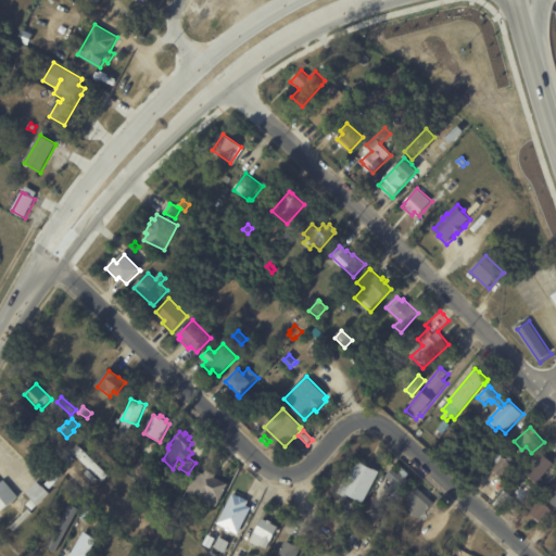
[(147,445),(143,451),(136,447),(139,441),(147,445)]
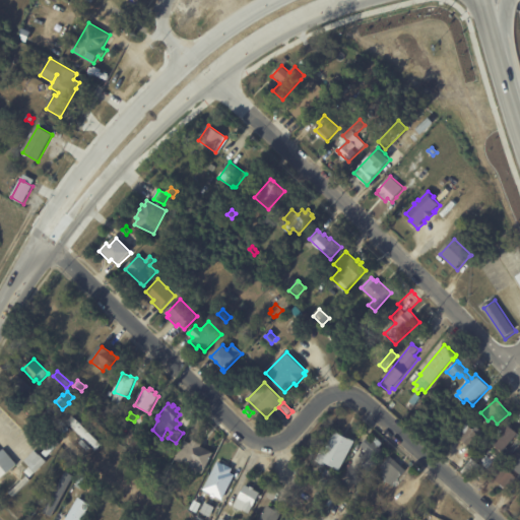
[(102,445),(95,451),(67,423),(73,416),(102,445)]
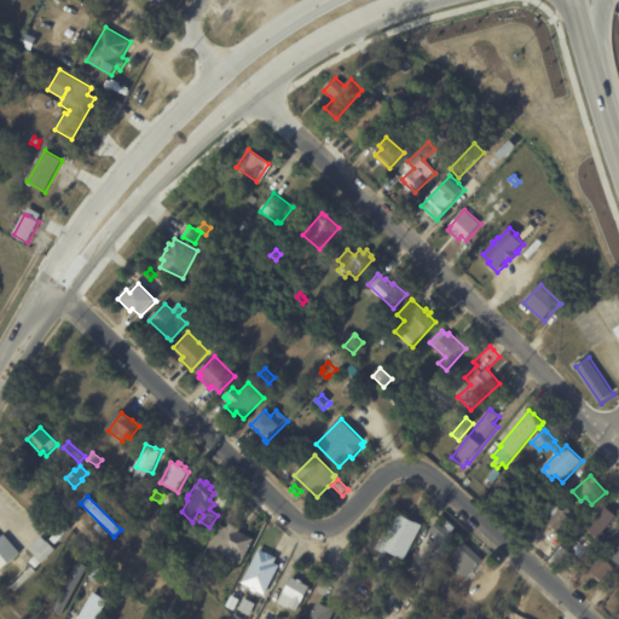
[(175,498),(181,501),(177,510),(171,507),(174,498),(175,498)]
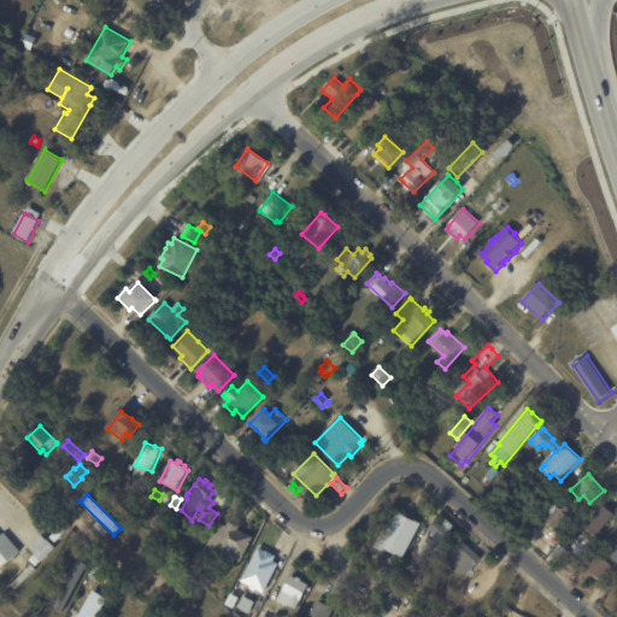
[(605,506),(616,515),(598,536),(581,522),(599,500),(605,506)]
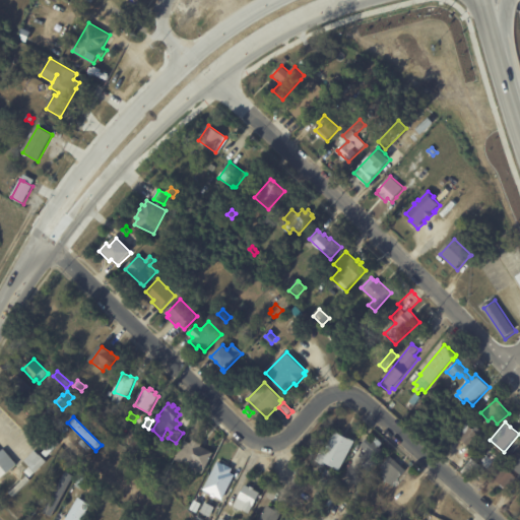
[(474,451),(458,437),(468,425),(474,430),(476,427),(484,433),(481,437),(484,439),(474,451)]
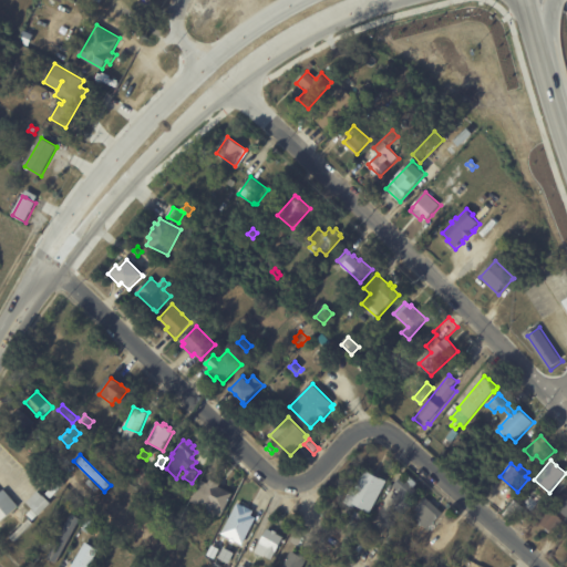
[(382,493),(371,514),(354,505),(353,507),(344,503),(352,487),(356,490),(366,471),(380,478),(380,477),(388,482),(382,493)]
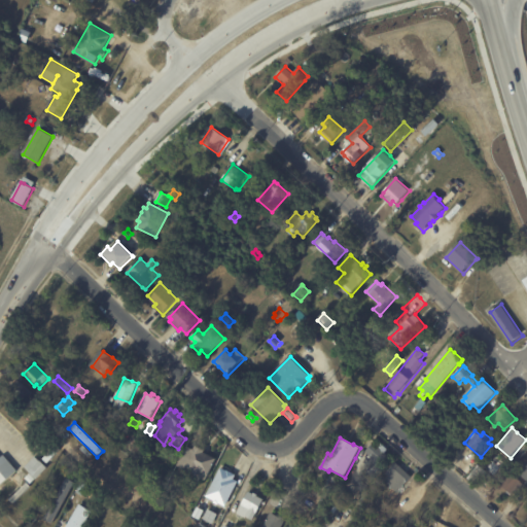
[(526,444),(526,450),(523,456),(517,452),(525,442),(526,444)]
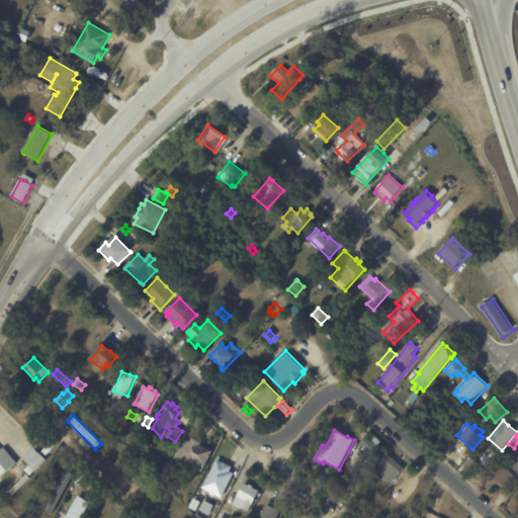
[(368,435),(372,439),(375,435),(382,441),(379,445),(383,449),(369,467),(359,459),(366,450),(360,445),(368,435)]
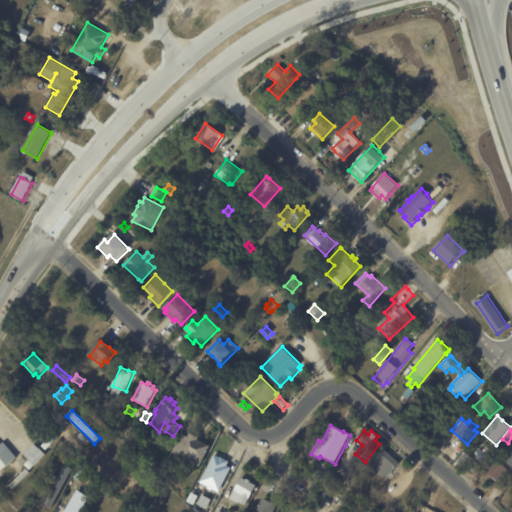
[(46,451),(42,446),(55,433),(59,437),(46,451)]
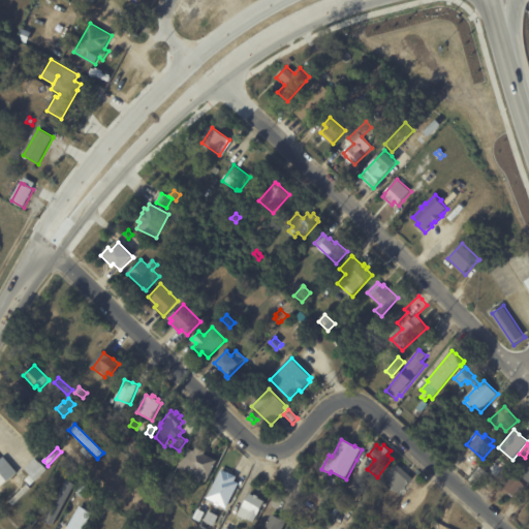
[(197,447),(207,453),(206,455),(218,461),(210,477),(200,473),(198,478),(179,468),(189,448),(195,452),(197,447)]
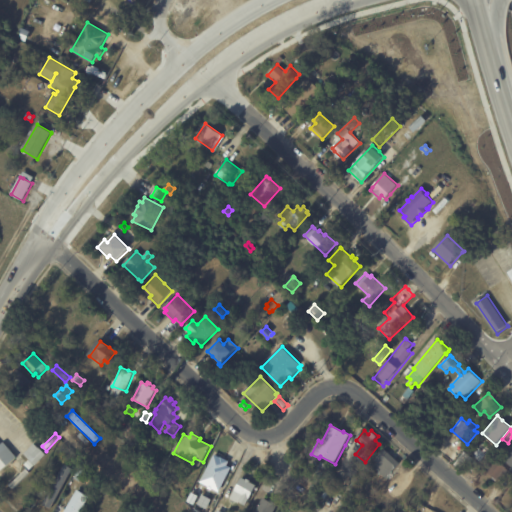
[(6,467),(0,472),(0,445),(4,442),(17,457),(6,467)]
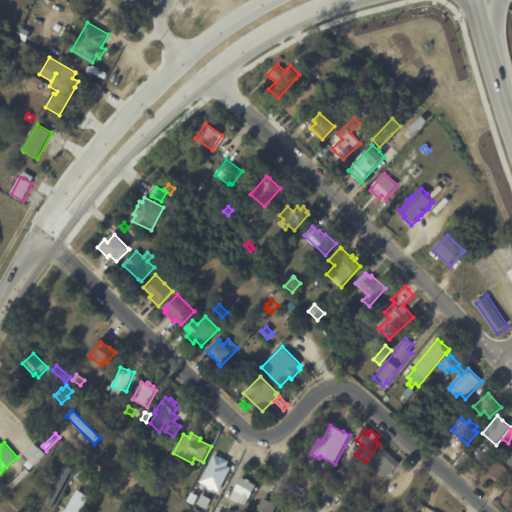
[(35,444),(39,448),(47,455),(36,466),(24,454),(34,444),(35,444)]
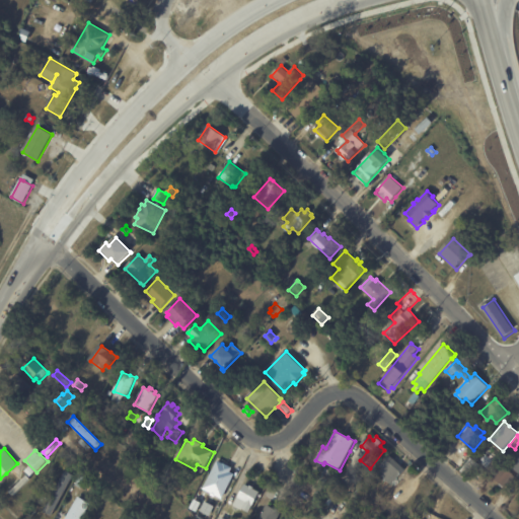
[(473,458),(488,466),(493,457),(477,450),(473,458)]
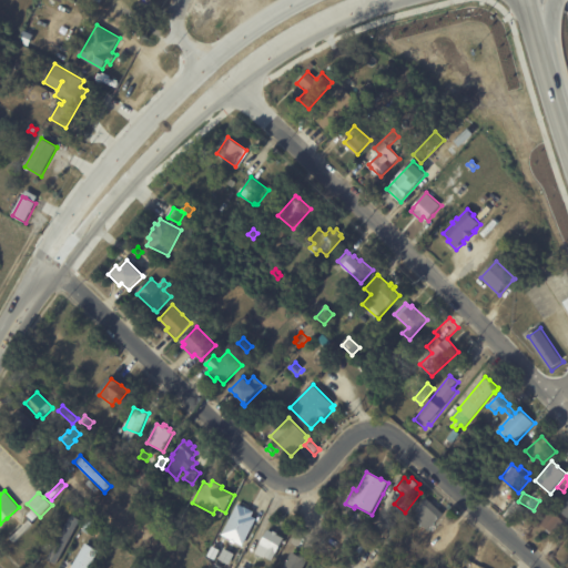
[(432,504),(445,514),(429,531),(416,519),(421,514),(417,510),(427,499),(432,504)]
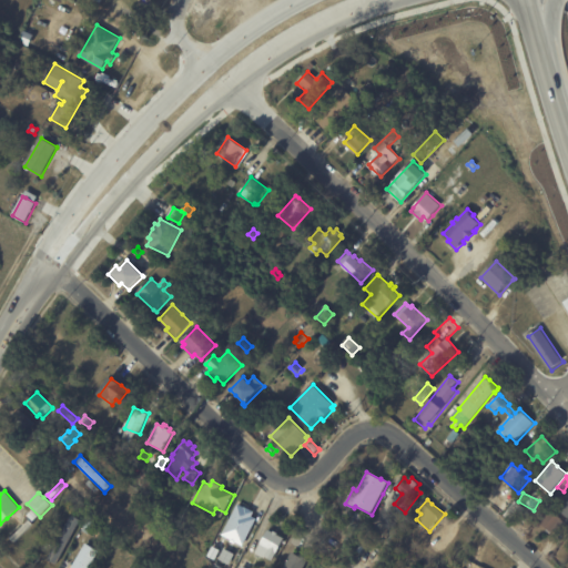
[(518,503),(523,507),(511,521),(505,516),(516,501),(518,503)]
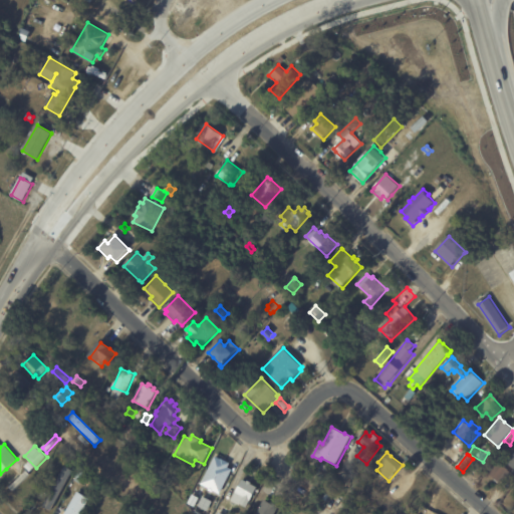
[(227,461),(231,464),(229,468),(233,470),(221,494),(215,491),(214,492),(209,490),(210,489),(202,484),(216,457),(222,460),(223,459),(227,461)]
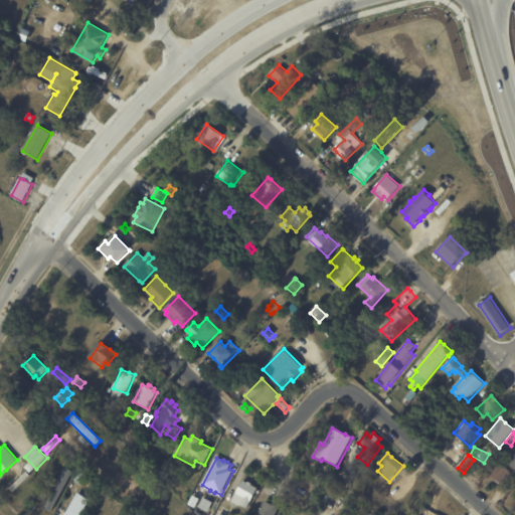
[(491,458),(495,461),(481,480),(477,476),(491,458)]
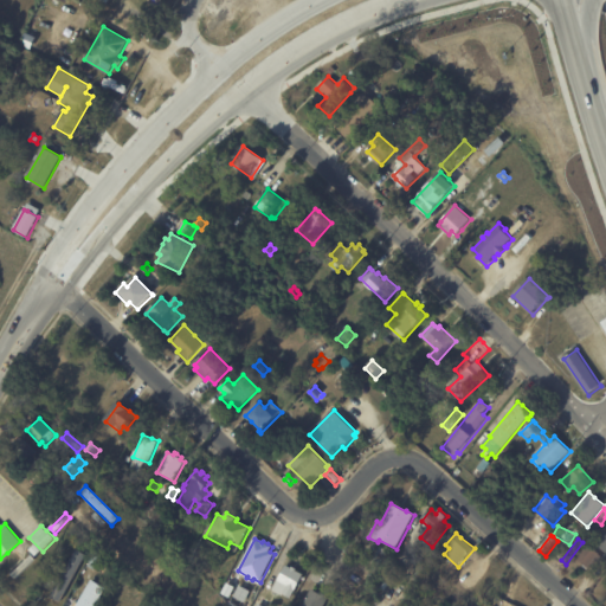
[(591,546),(600,554),(600,555),(605,560),(598,571),(593,567),(591,569),(575,558),(587,543),(591,546)]
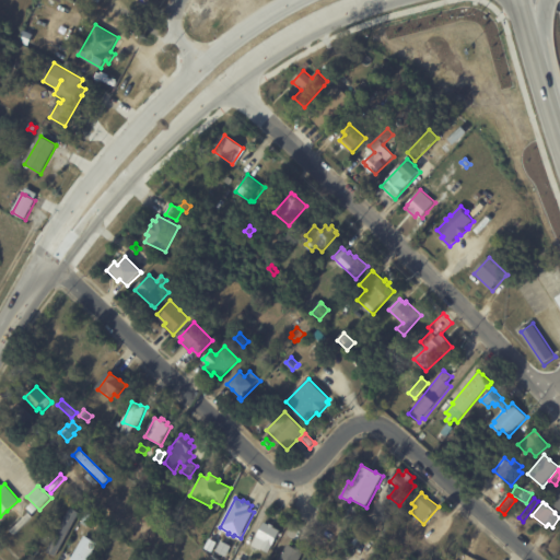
[(115,503),(120,508),(116,512),(111,506),(115,503)]
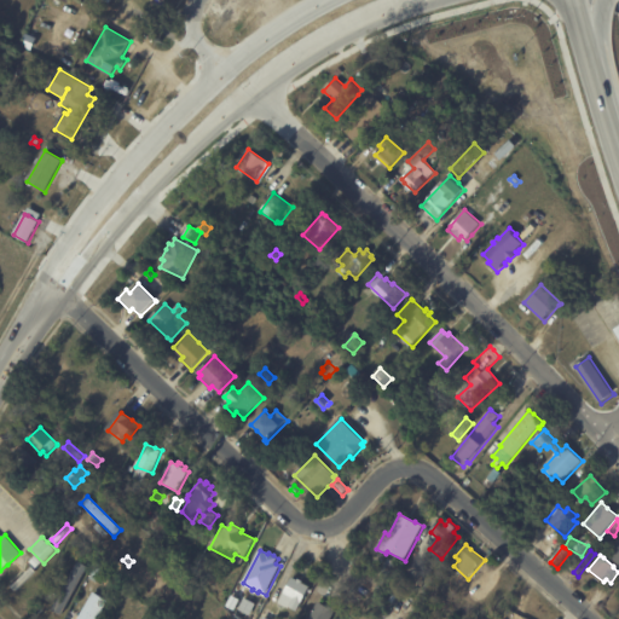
[(439,565),(431,574),(423,567),(431,559),(439,565)]
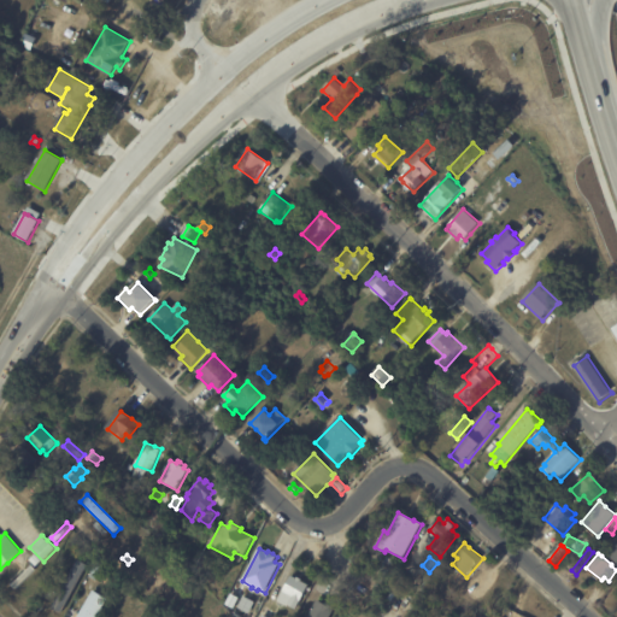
[(86,563),(75,558),(52,607),(62,612),(86,563)]
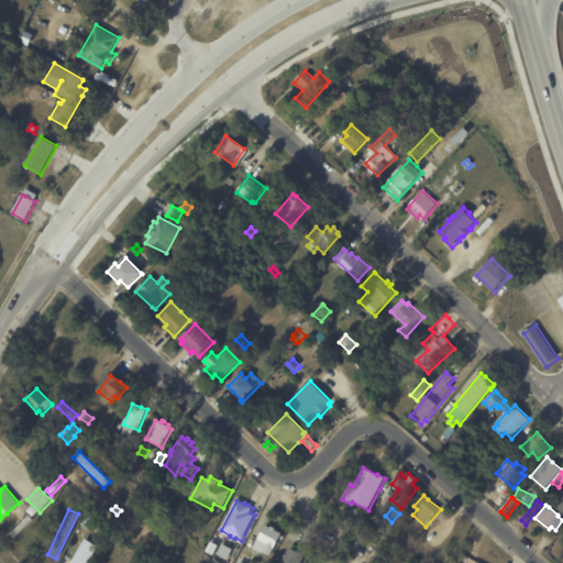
[(351,522),(348,521),(354,509),(363,514),(357,526),(351,522)]
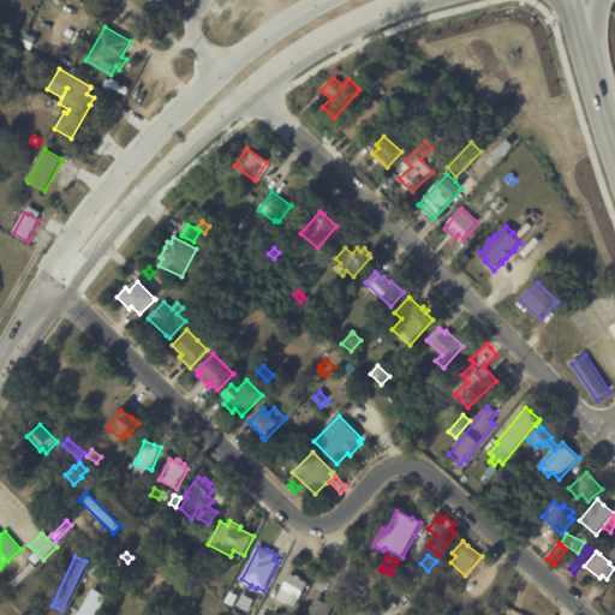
[(291,574),(297,577),(297,575),(302,578),(300,579),(309,584),(297,608),(288,604),(287,605),(278,599),(291,574)]
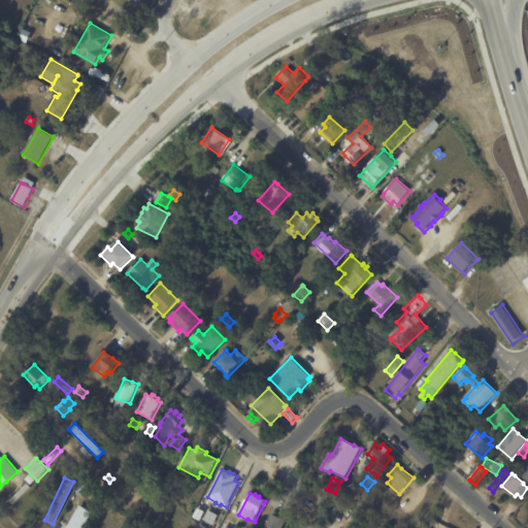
[(64,527),(66,524),(71,527),(81,508),(90,513),(86,519),(89,521),(87,526),(83,524),(79,527),(64,527)]
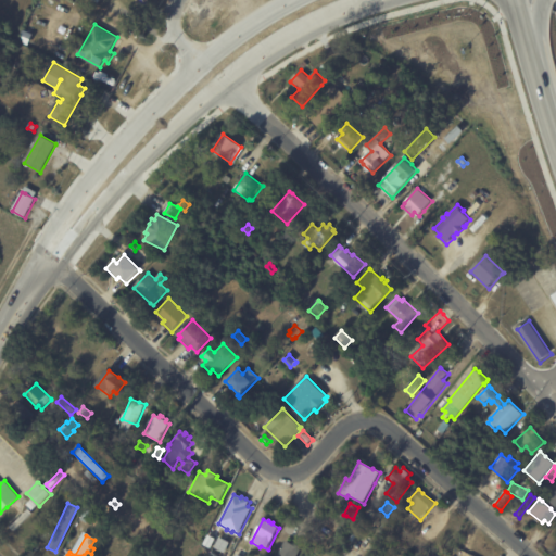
[(213,538),(216,539),(212,548),(204,544),(209,535),(213,538)]
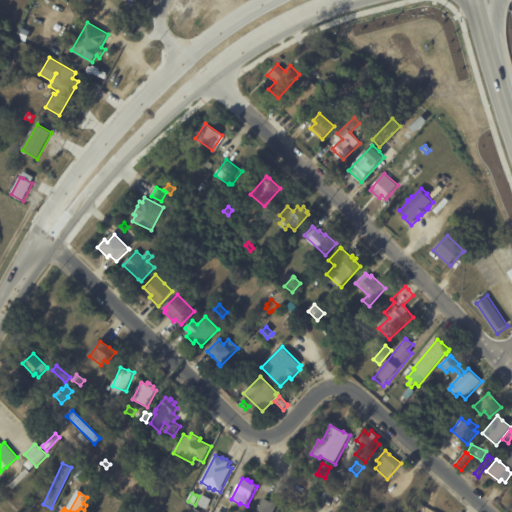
[(205,495),(213,499),(207,510),(198,505),(203,494),(205,495)]
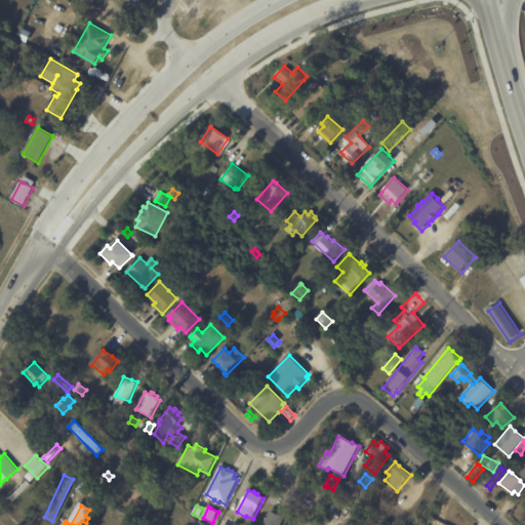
[(277,514),(285,519),(281,524),(264,524),(271,511),(277,514)]
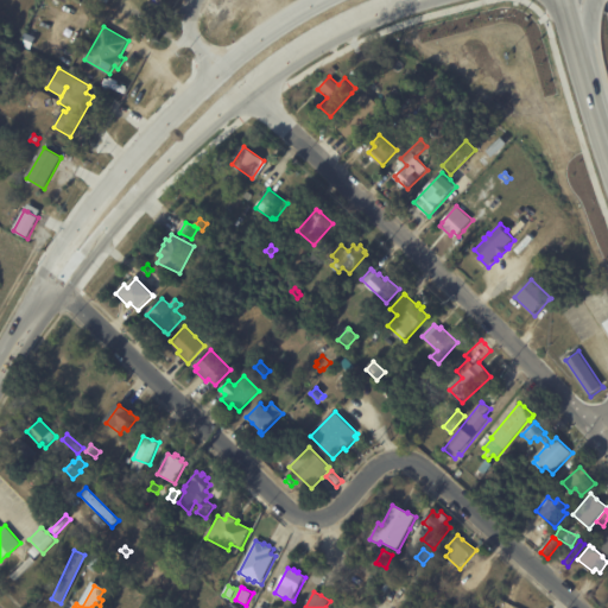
[(363,602),(367,596),(373,599),(369,606),(363,602)]
